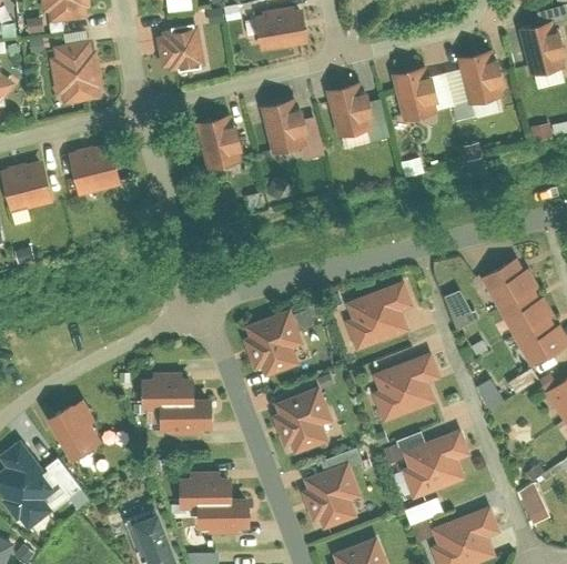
[(84,0),(44,0),(47,23),(87,21),(84,0)]
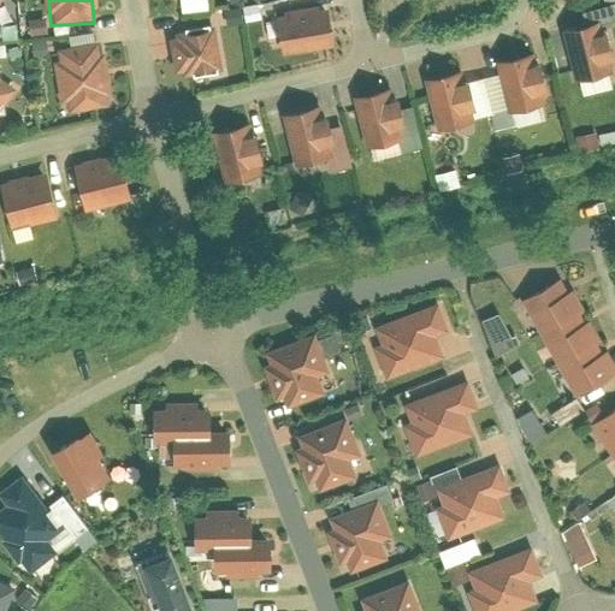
[(277,18),(284,55),(331,47),(324,9),(277,18)]
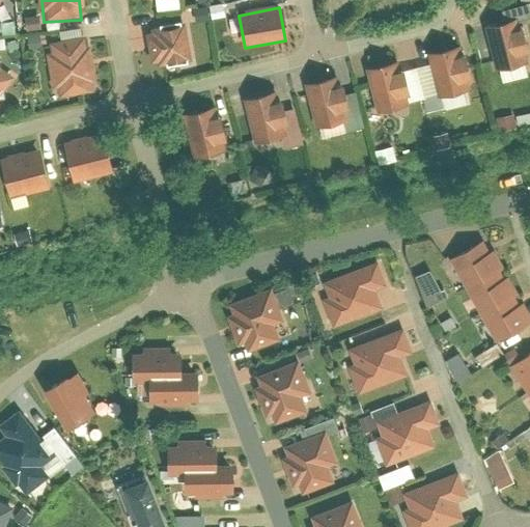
[(216,22),(216,8),(200,8),(200,22),(216,22)]
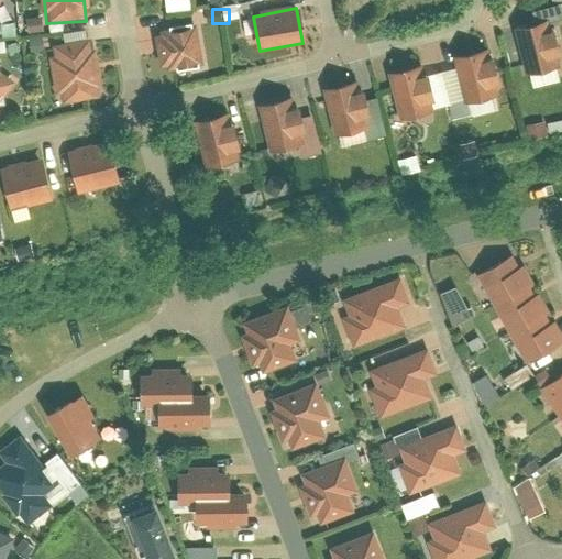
[(548,21),(515,31),(526,72),(559,63),(548,21)]
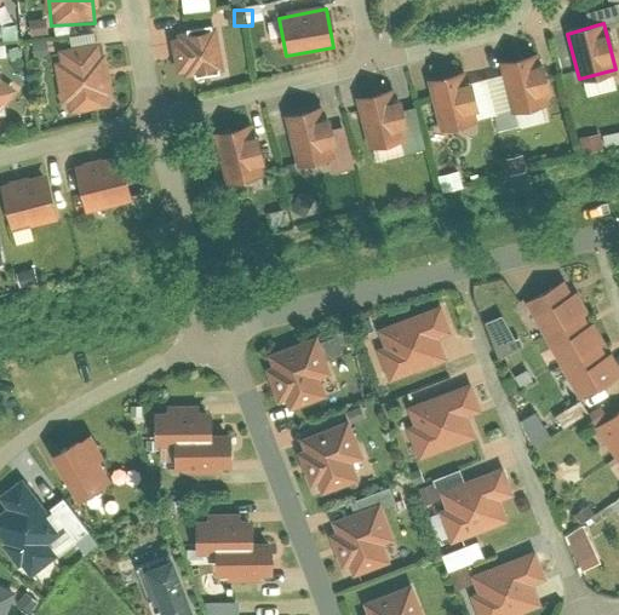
[(223,72),(215,32),(182,38),(183,47),(172,50),(176,72),(188,70),(189,79),(223,72)]
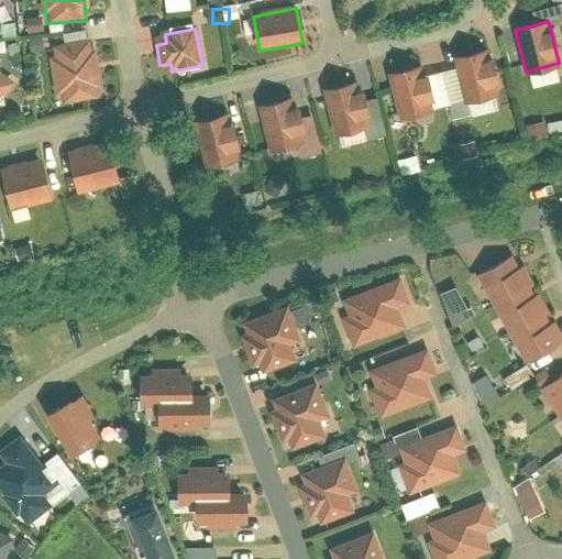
[(94,44),(51,52),(61,103),(102,96),(94,44)]
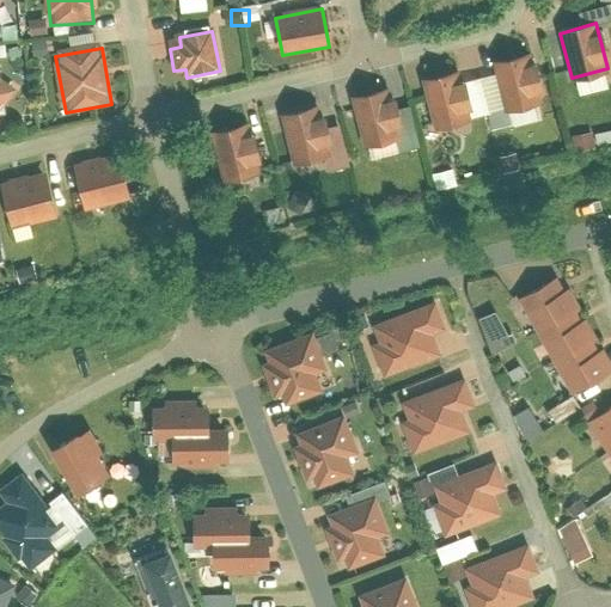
[(525,55),(494,62),(506,110),(537,103),(525,55)]
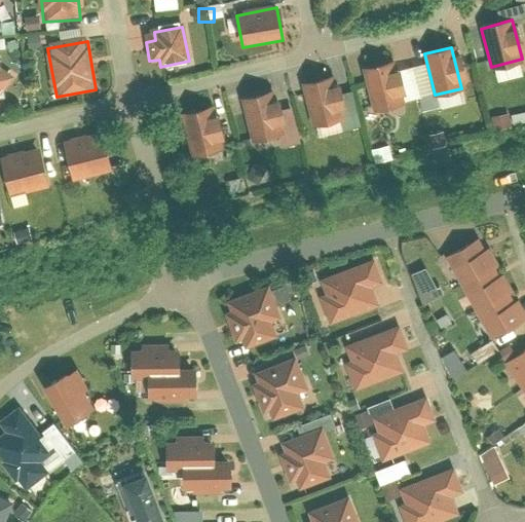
[(391,64),(363,72),(373,111),(403,103),(391,64)]
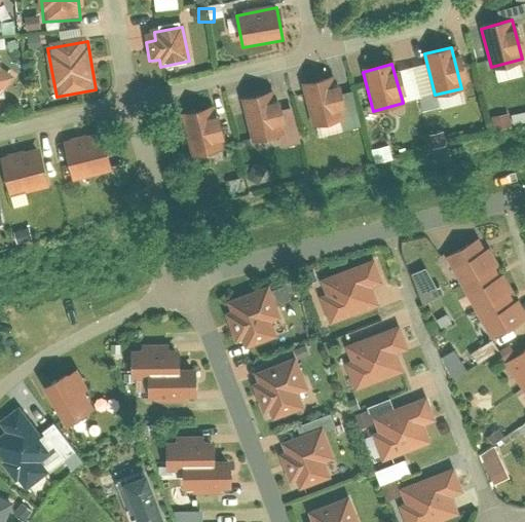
[(0,96),(12,76),(0,69),(0,96)]
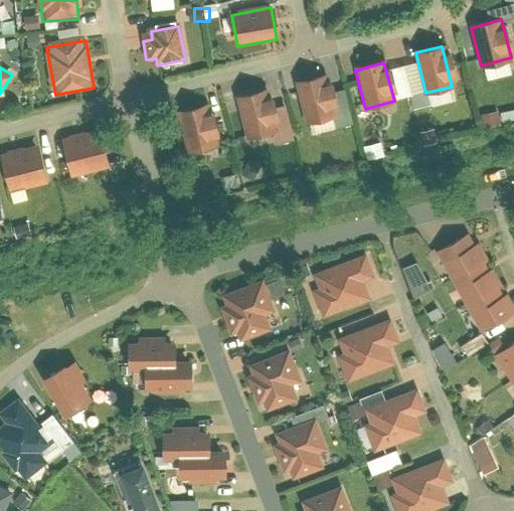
[(324,75),(295,83),(305,122),(334,115),(324,75)]
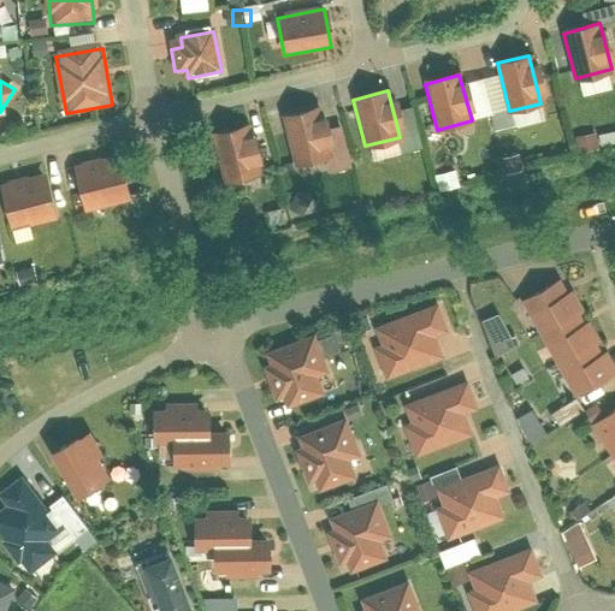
[(319,110),(284,119),(295,162),(331,153),(319,110)]
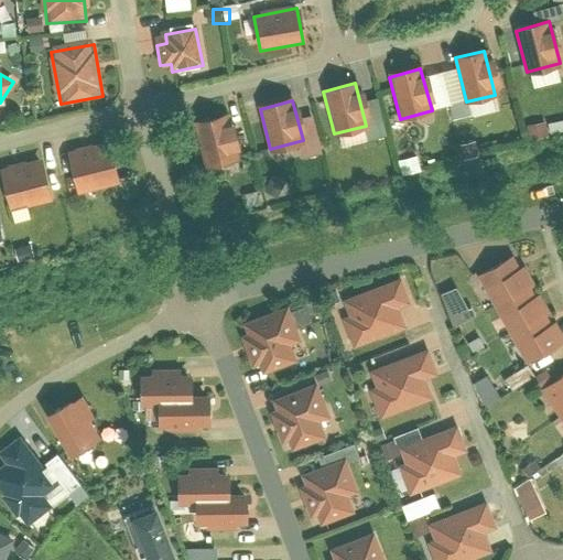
[(226,115),(195,122),(207,168),(237,159),(226,115)]
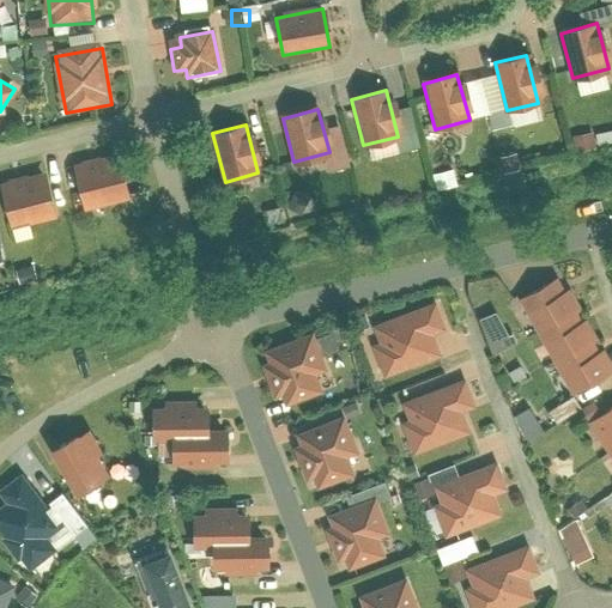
[(119,158),(74,170),(84,205),(128,193),(119,158)]
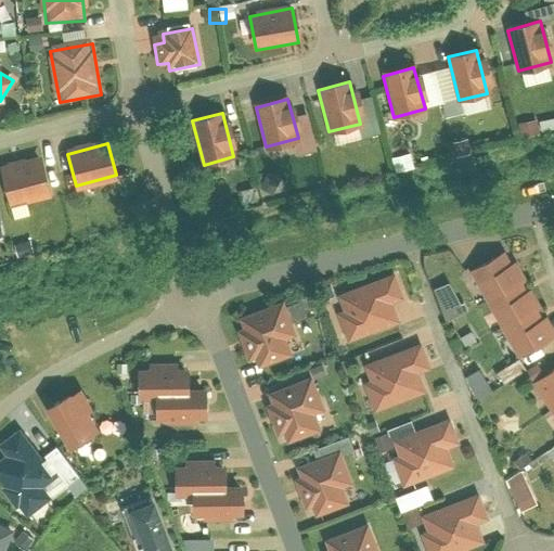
[(42,157),(0,168),(11,208),(53,197),(42,157)]
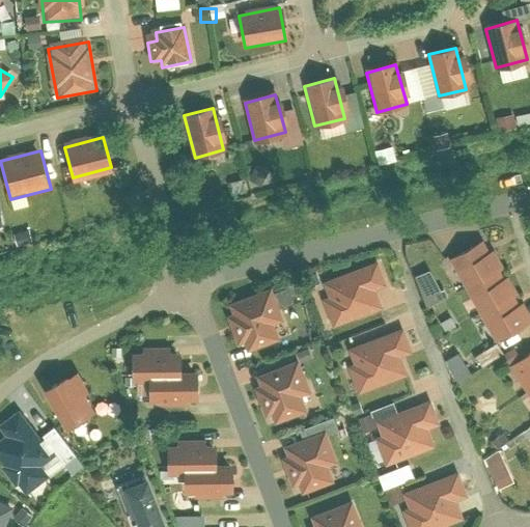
[(464,289),(503,269),(487,241),(449,260),(464,289)]
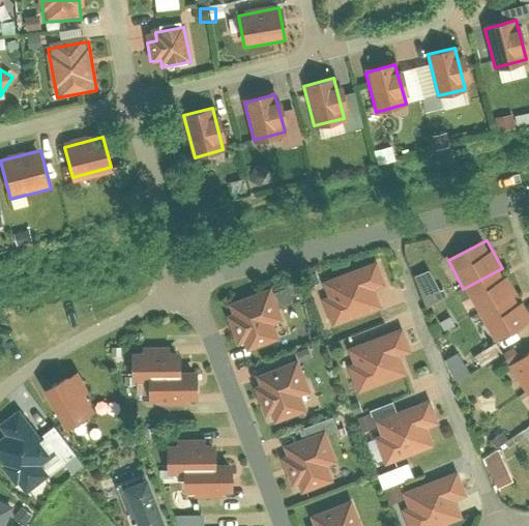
[(385,287),(376,263),(322,284),(328,298),(321,301),(331,328),(380,310),(374,291),(385,287)]
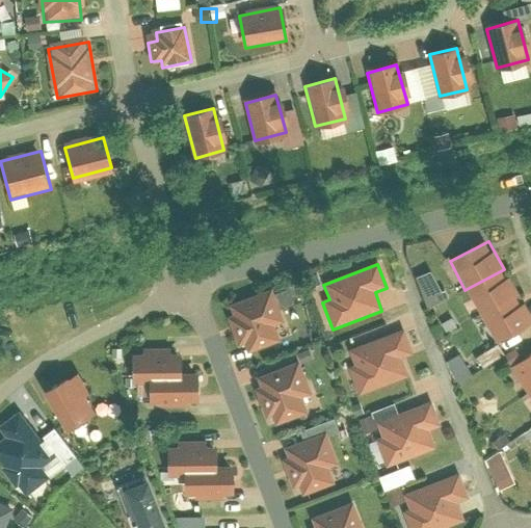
[(479,316),(518,294),(504,269),(465,290),(479,316)]
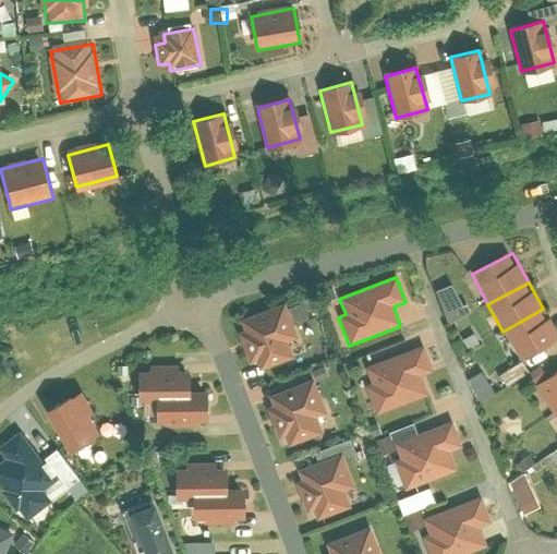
[(440,293),(453,325),(472,317),(459,286),(440,293)]
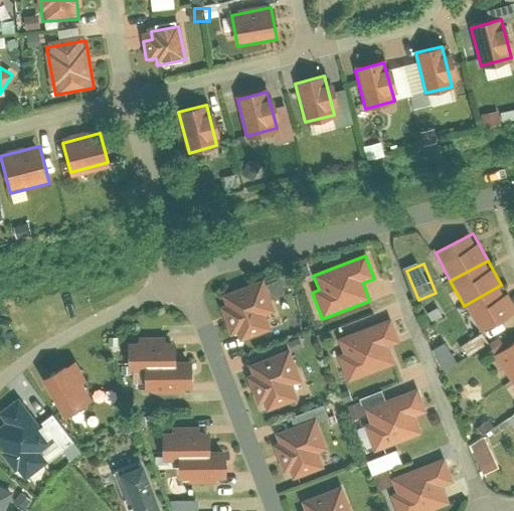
[(272,331),(266,316),(274,313),(262,280),(221,295),(225,305),(218,308),(228,334),(235,332),(239,343),(272,331)]
